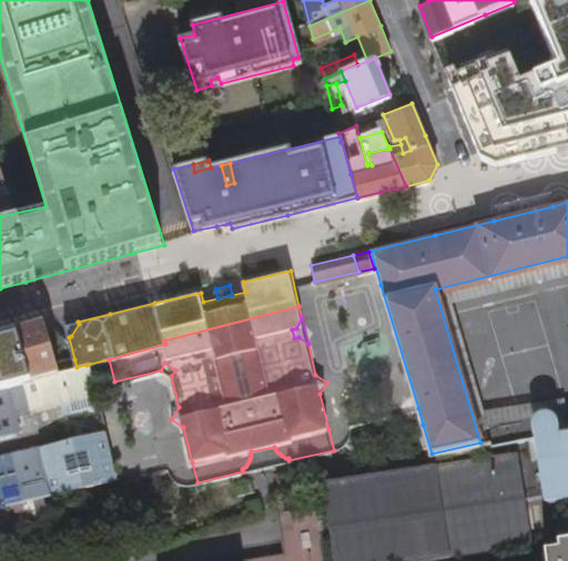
[(31,378),(53,373),(57,371),(56,364),(44,319),(30,324),(18,327),(28,367),(31,378)]
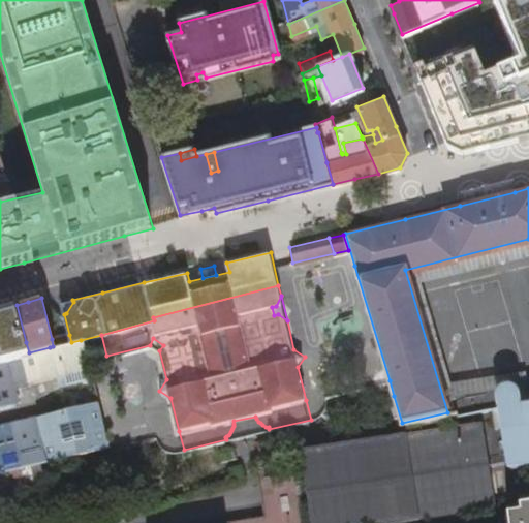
[(73,302),(72,300),(62,303),(64,314),(66,313),(73,302)]
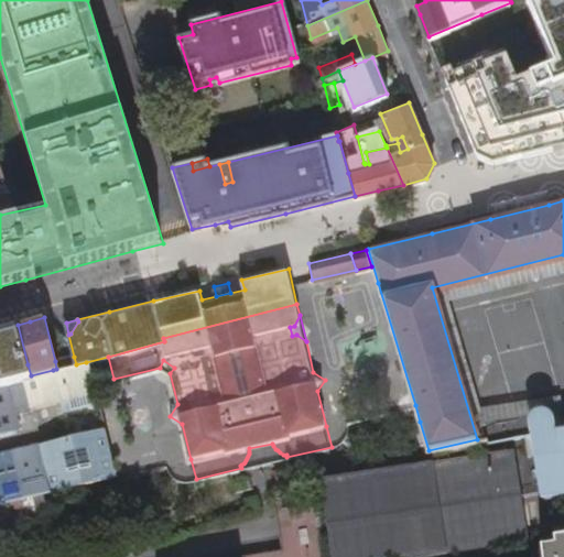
[(0,371),(28,364),(18,325),(6,328),(0,329),(0,371)]
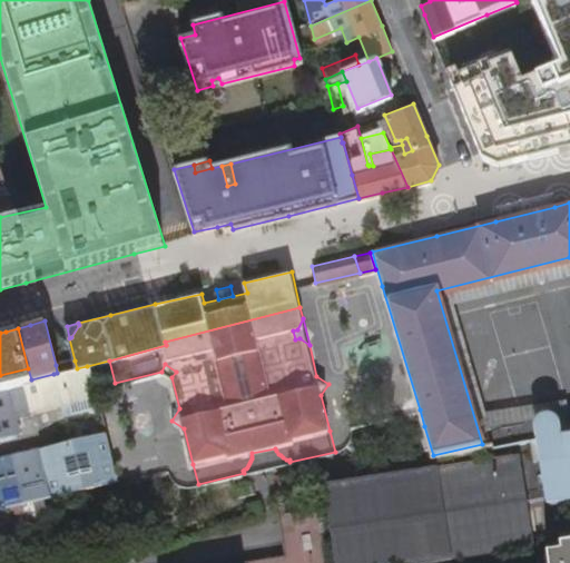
[(56,365),(57,373),(77,368),(75,361),(56,365)]
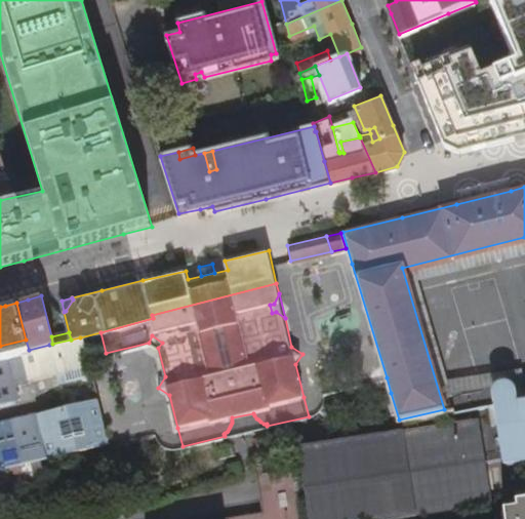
[(152,335),(149,343),(158,348),(162,343),(152,335)]
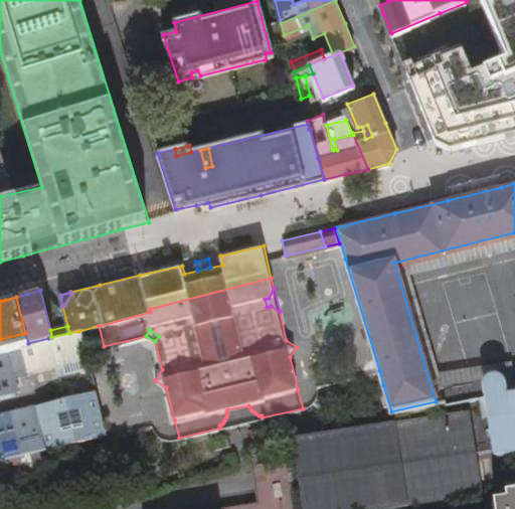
[(51,337),(48,338),(55,364),(57,371),(87,364),(78,331),(69,333),(51,337)]
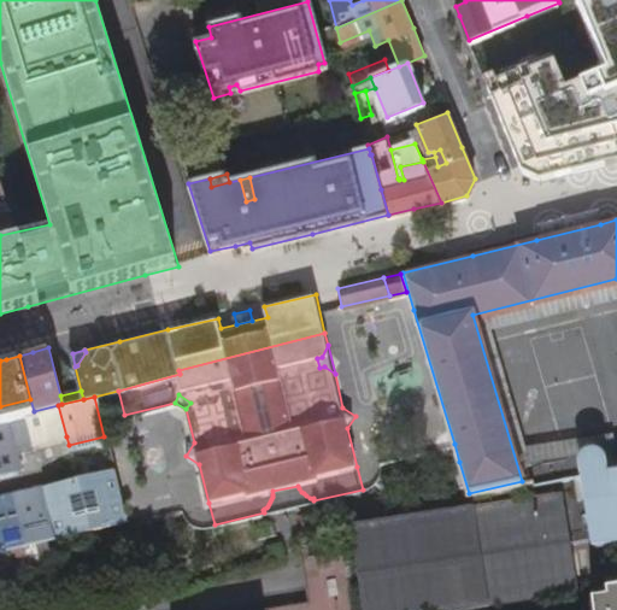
[(30,399),(0,406),(0,410),(3,420),(34,411),(30,399)]
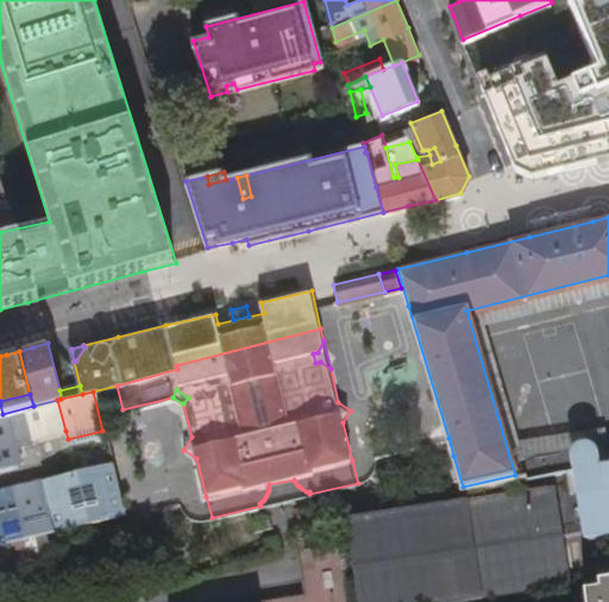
[(0,464),(20,459),(16,443),(66,431),(57,400),(33,406),(2,414),(0,414),(0,464)]
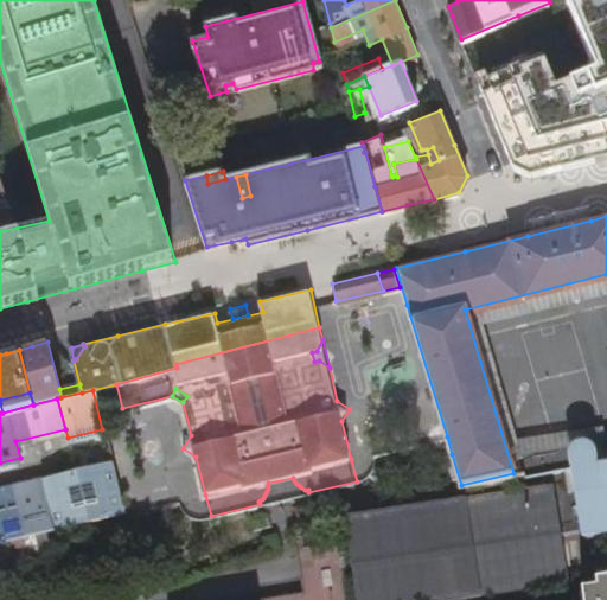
[(409,463),(452,454),(447,436),(404,447),(409,463)]
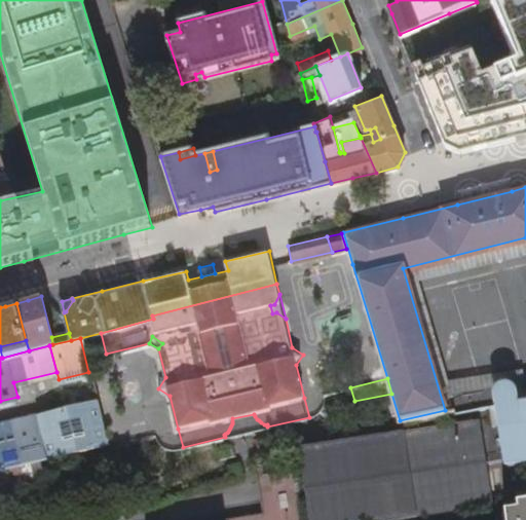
[(499,395),(500,402),(519,399),(517,391),(516,388),(513,384),(508,384),(505,385),(502,386),(499,391),(499,395)]
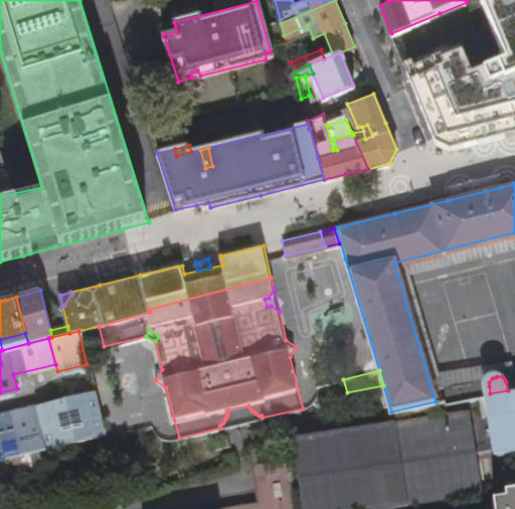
[(317,385),(298,389),(303,408),(304,407),(307,406),(310,404),(313,401),(315,398),(316,395),(317,391),(318,388),(317,385)]
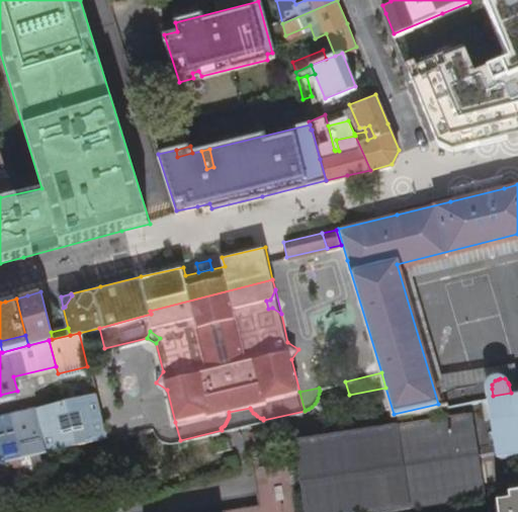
[(93,392),(34,407),(47,451),(52,450),(105,438),(93,392)]
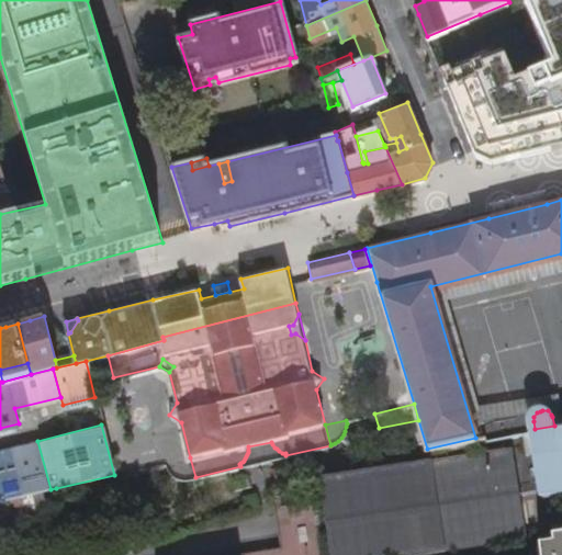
[(561,441),(555,443),(554,432),(554,426),(535,429),(544,495),(561,491),(561,441)]
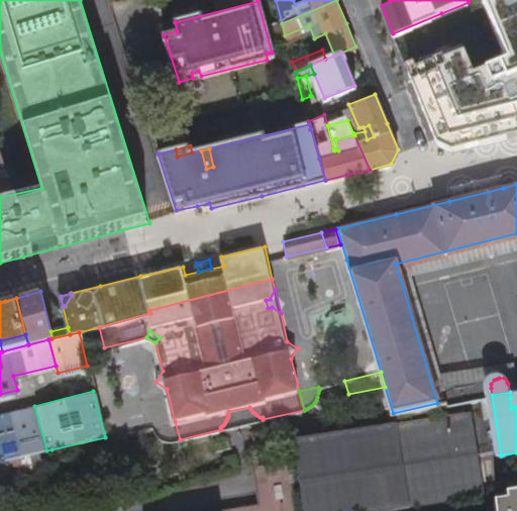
[(34,406),(0,414),(0,461),(46,450),(34,406)]
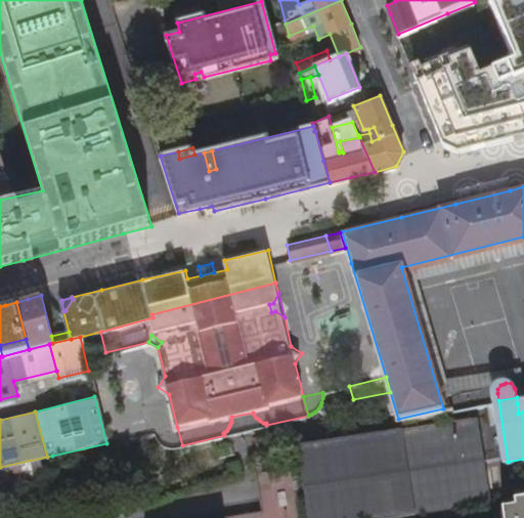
[(224,435),(266,425),(266,423),(263,423),(260,421),(258,419),(256,418),(254,415),(253,413),(231,417),(231,420),(231,422),(230,424),(229,426),(228,428),(227,430),(226,431),(224,432),(223,433),(224,435)]
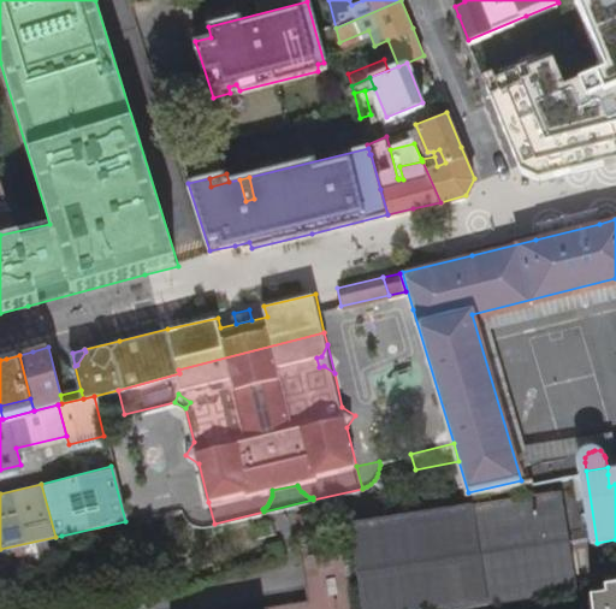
[(366,608),(440,608),(579,587),(574,562),(563,488),(353,520),(366,608)]
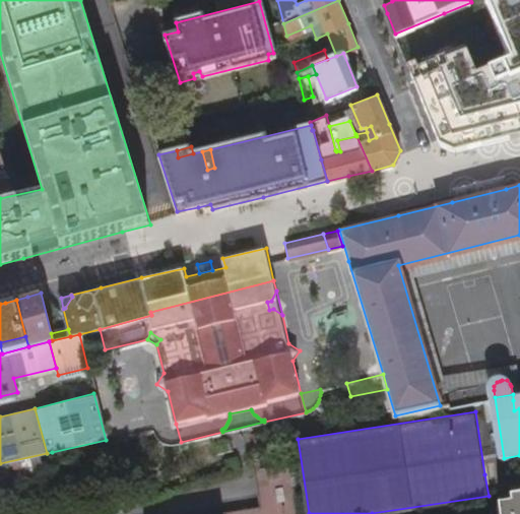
[(181,442),(176,424),(156,428),(156,429),(158,432),(160,435),(163,438),(166,440),(169,441),(173,442),(176,442),(180,442),(181,442)]
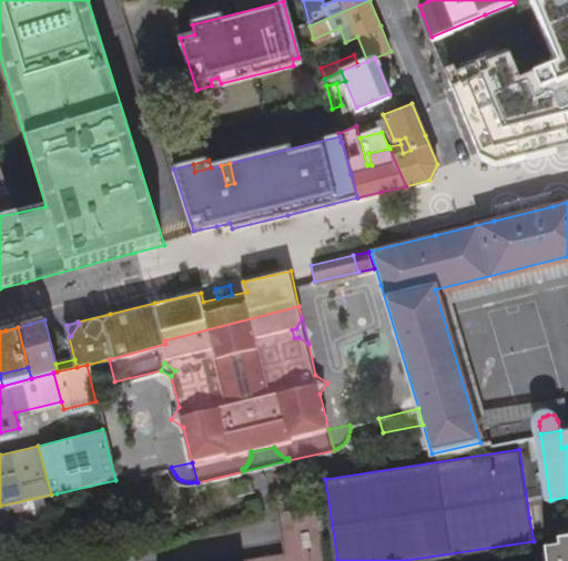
[(0,531),(51,519),(50,518),(63,516),(57,493),(51,495),(0,506),(0,531)]
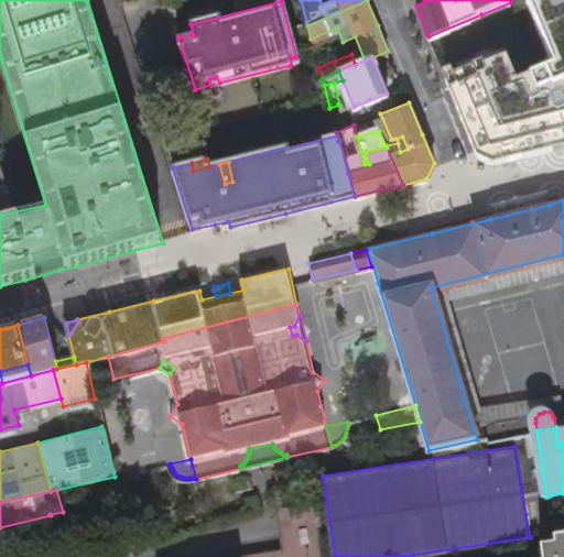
[(329,556),(321,498),(285,502),(284,492),(277,493),(283,546),(213,556),(329,556)]
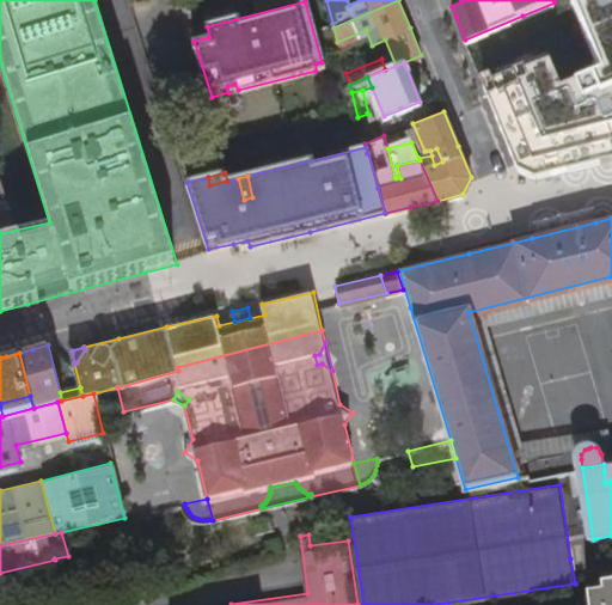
[(140,588),(133,557),(115,561),(122,593),(140,588)]
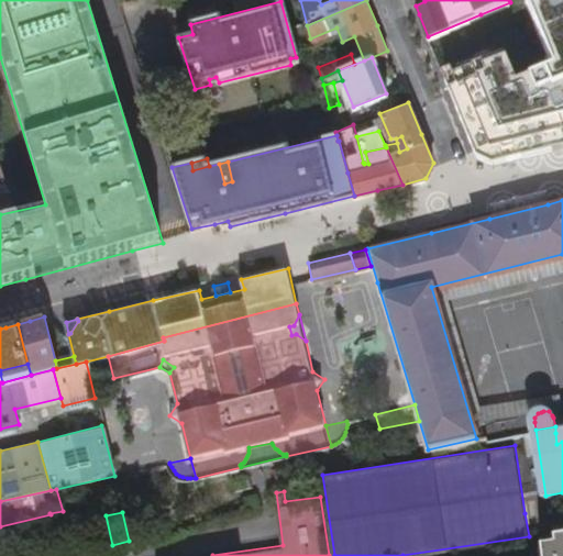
[(562,555),(562,533),(554,535),(555,542),(542,544),(543,555),(562,555)]
